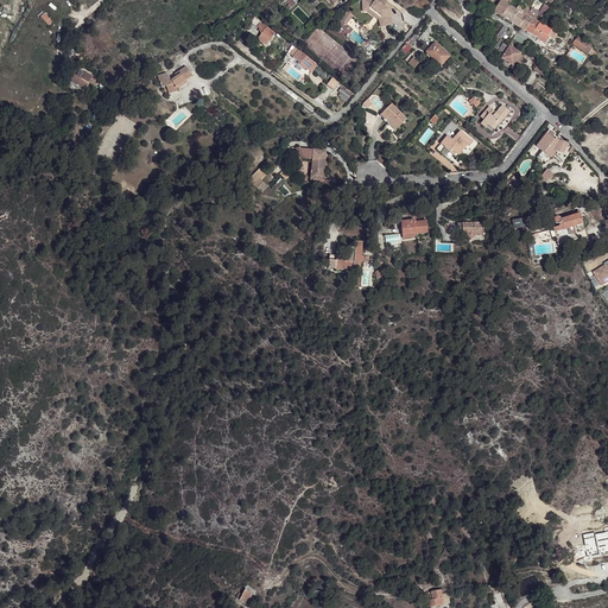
[(393,7),(384,0),(379,0),(378,2),(374,0),(361,0),(362,10),(368,8),(381,19),(382,24),(391,23),(390,18),(390,17),(392,13),(390,11),(393,7)]
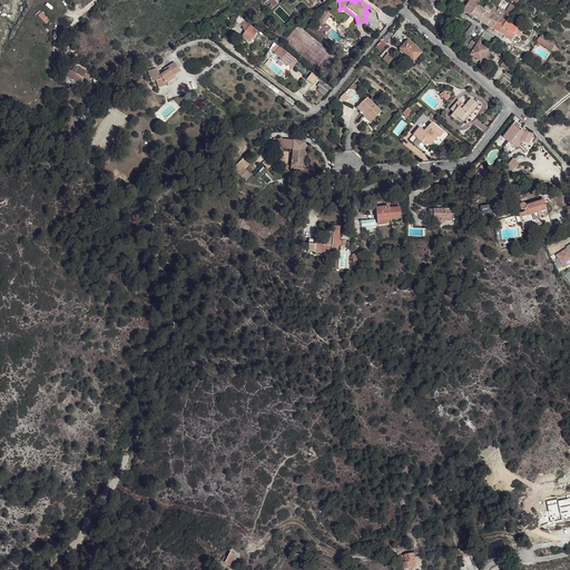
[(478,6),(481,0),(480,0),(470,0),(468,3),(463,11),(471,16),(478,6)]
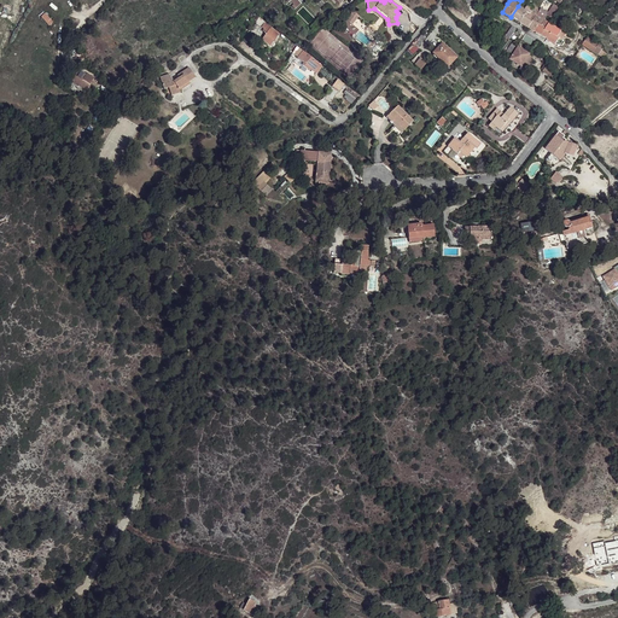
[(520,23),(526,13),(530,15),(534,9),(529,5),(525,11),(518,6),(511,17),(520,23)]
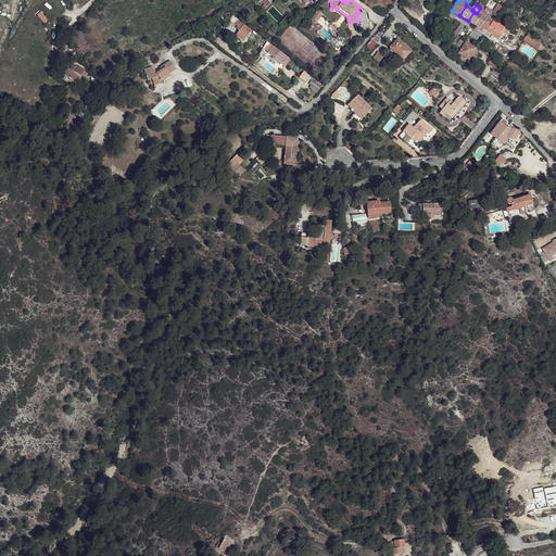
[(474,12),(468,21),(475,25),(485,10),(480,7),(480,8),(477,13),(474,12)]
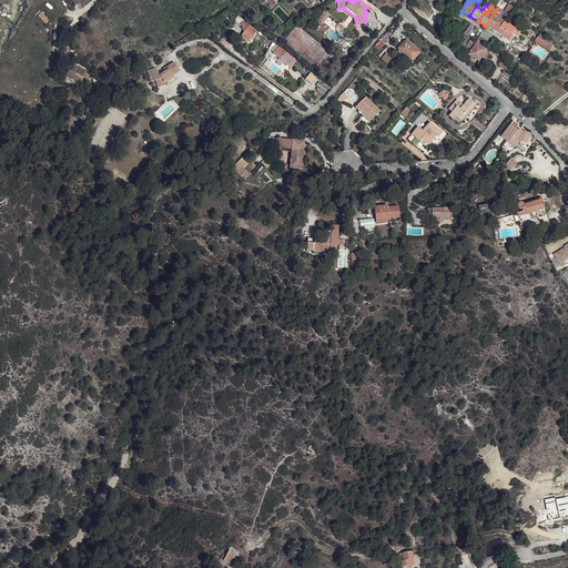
[(366,23),(365,21),(357,22),(356,18),(344,8),(338,9),(340,11),(344,11),(354,19),(355,26),(366,23)]
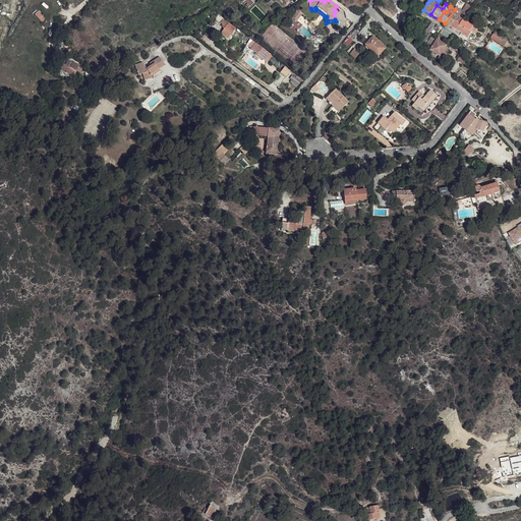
[(292,17),(296,21),(302,13),(298,9),(292,17)]
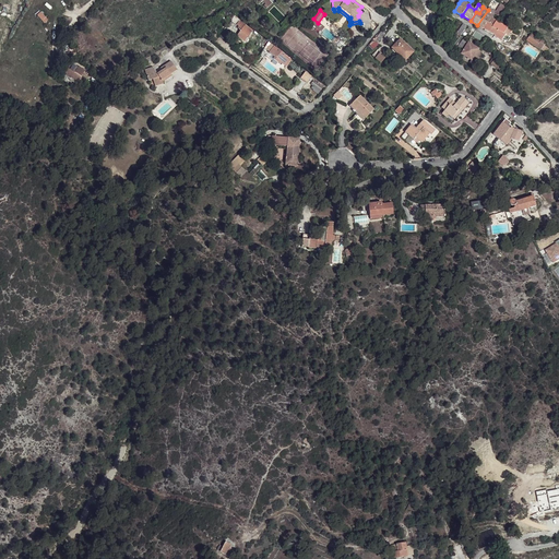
[(484,30),(487,22),(489,24),(492,20),(491,19),(495,14),(488,10),(477,25),(484,30)]
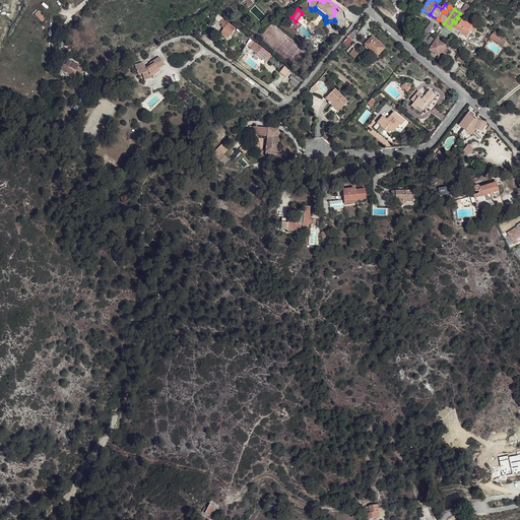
[(472,33),(475,28),(461,19),(461,20),(458,18),(455,22),(453,20),(450,27),(460,34),(467,38),(468,37),(472,39),(475,35),(472,33)]
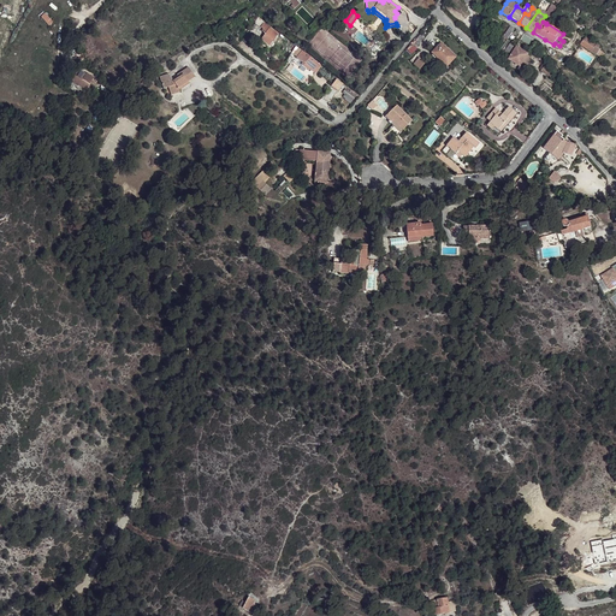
[(264,23),(261,28),(267,33),(261,39),(270,46),(278,34),(270,28),(264,23)]
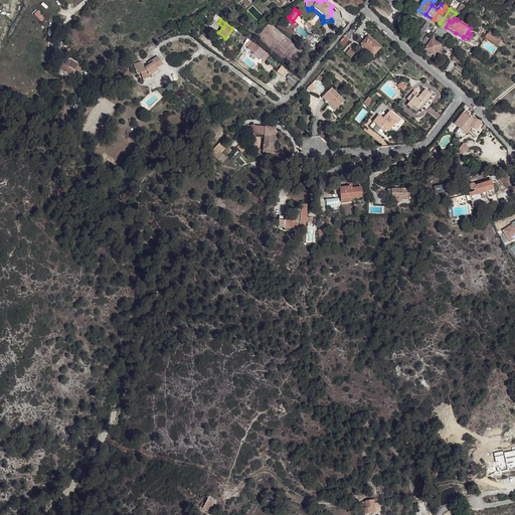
[(431,24),(426,22),(420,31),(424,33),(431,24)]
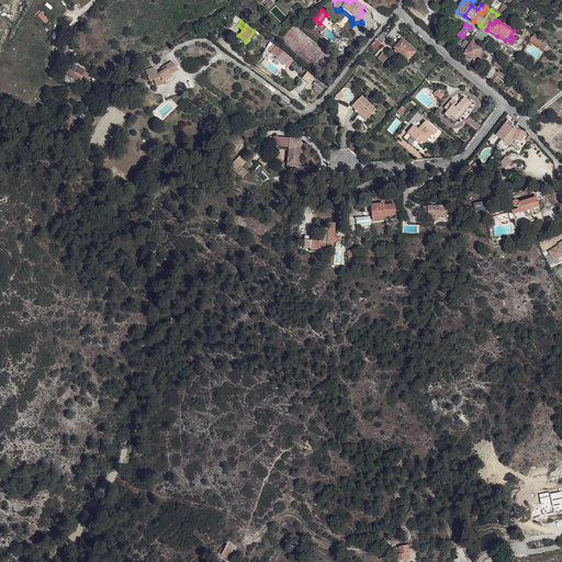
[(478,31),(474,36),(486,42),(489,37),(478,31)]
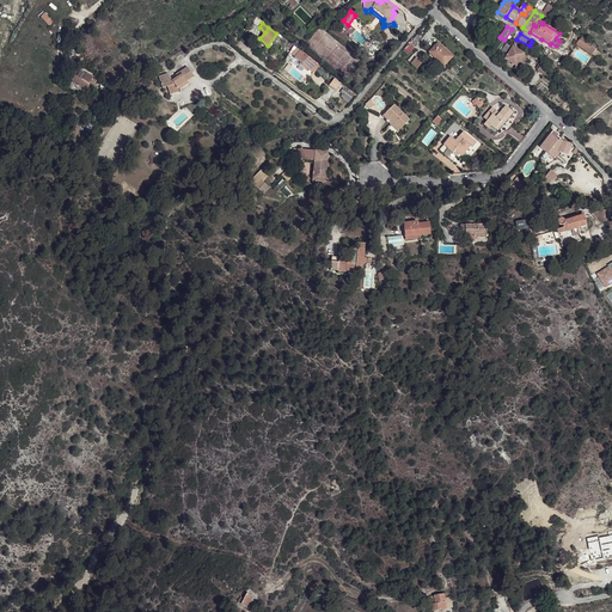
[(598,47),(582,37),(576,44),(592,55),(593,54),(595,49),(598,47)]
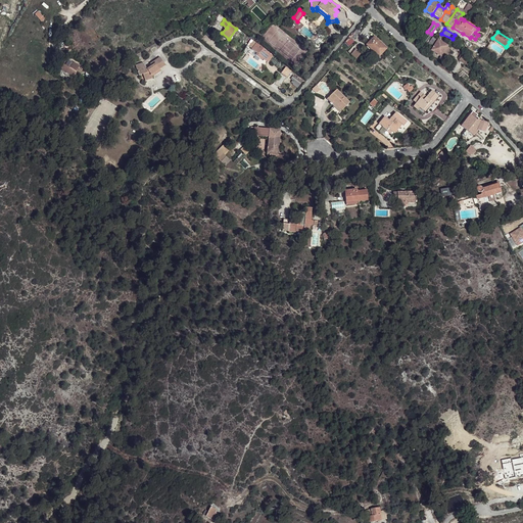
[(386,48),(374,37),(367,45),(379,56),(386,48)]
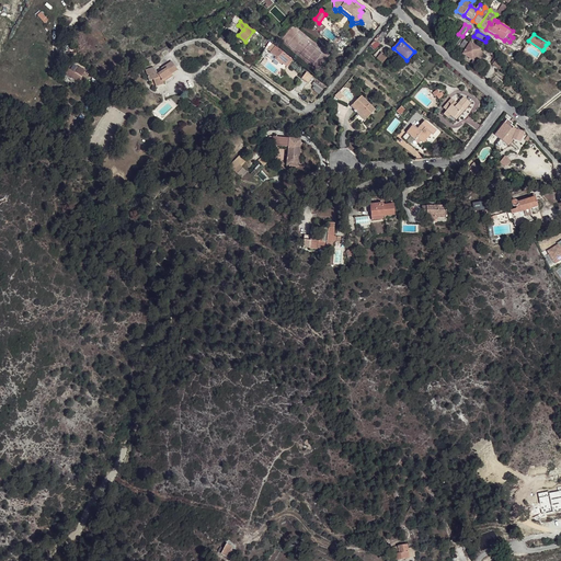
[(459,47),(465,50),(469,43),(465,39),(459,47)]
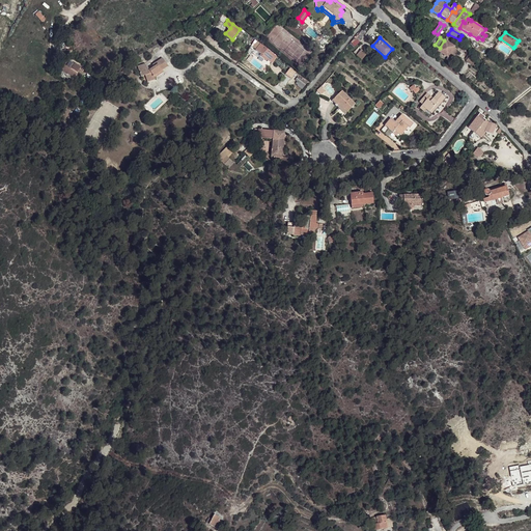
[(458,49),(445,40),(439,52),(448,57),(446,60),(451,62),(455,55),(454,55),(458,49)]
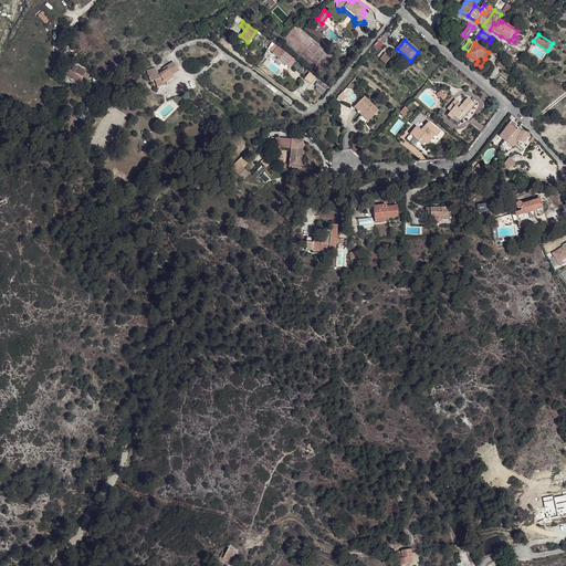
[(290,67),(295,60),(278,46),(273,53),(279,58),(276,60),(283,65),(284,64),(290,67)]
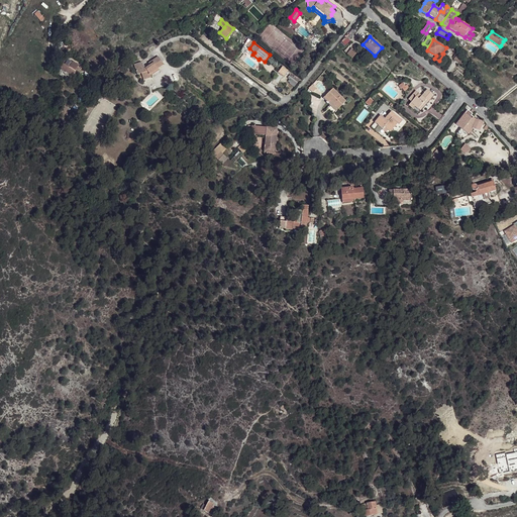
[(351,48),(347,54),(352,58),(356,53),(351,48)]
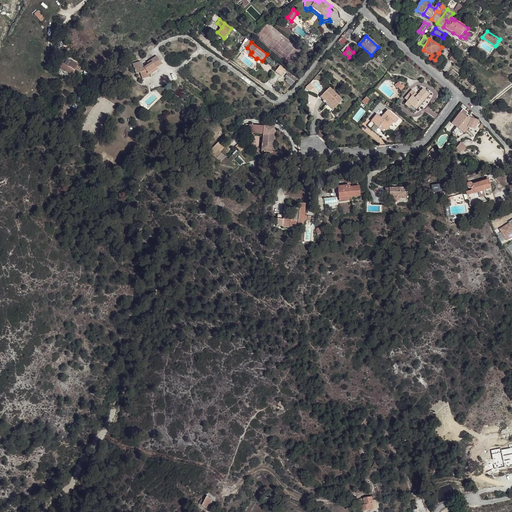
[(450,59),(455,63),(459,57),(454,49),(452,53),(454,54),(450,59)]
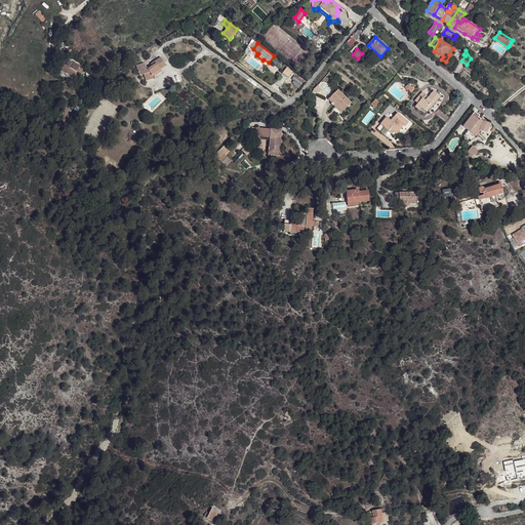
[(166,66),(161,57),(147,67),(144,64),(135,66),(139,76),(144,74),(145,77),(151,75),(152,77),(161,71),(160,70),(166,66)]
